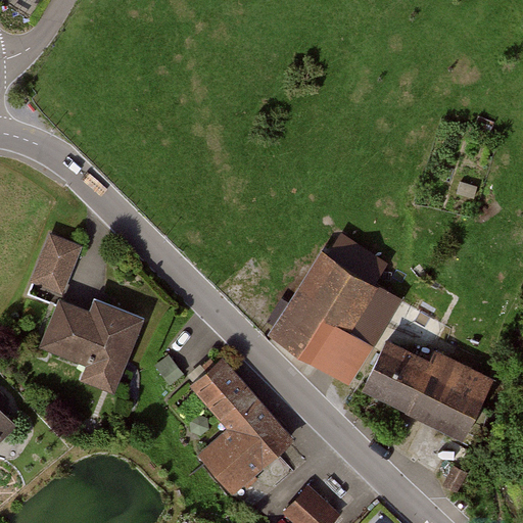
[(81,243),(49,232),(31,285),(62,296),(81,243)]
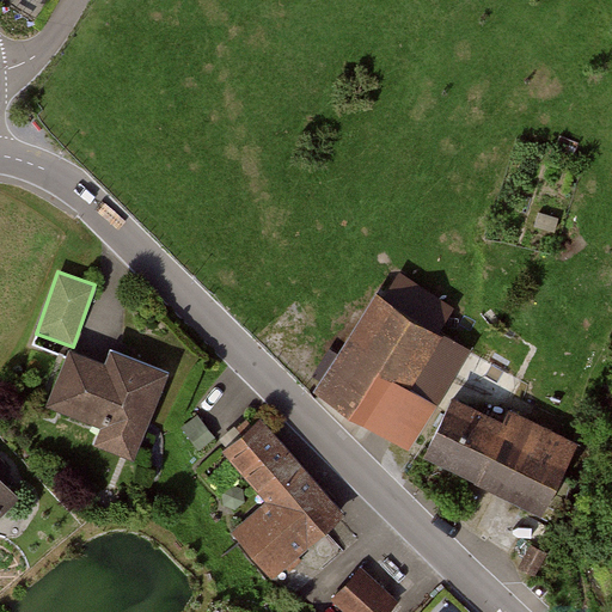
[(378,301),(323,391),(412,445),(467,355),(378,301)]
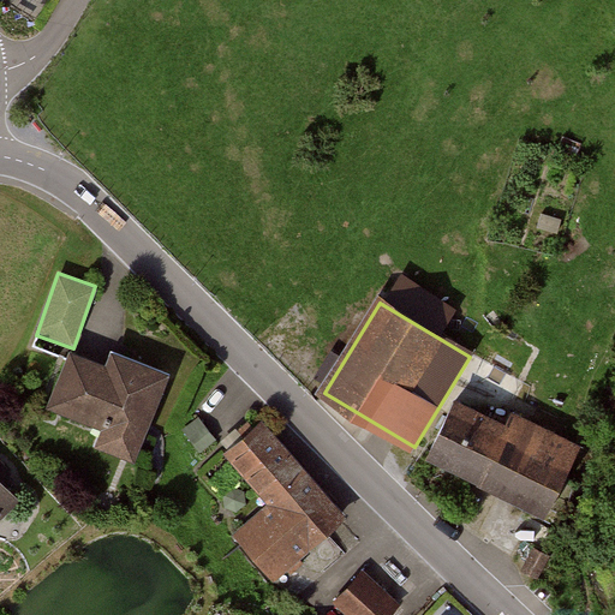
[(132,467),(168,377),(83,342),(46,431),(132,467)]
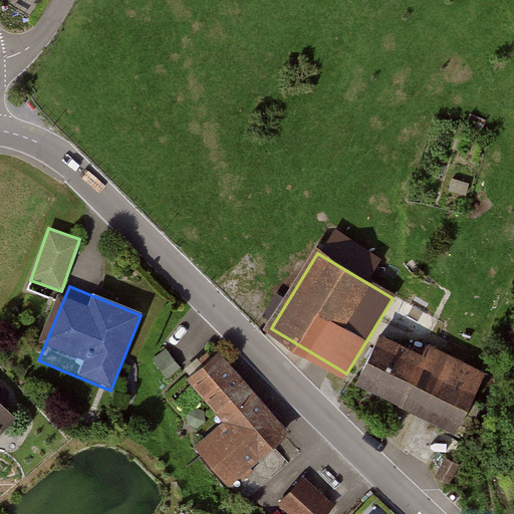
[(372,333),(348,386),(455,435),(480,382),(372,333)]
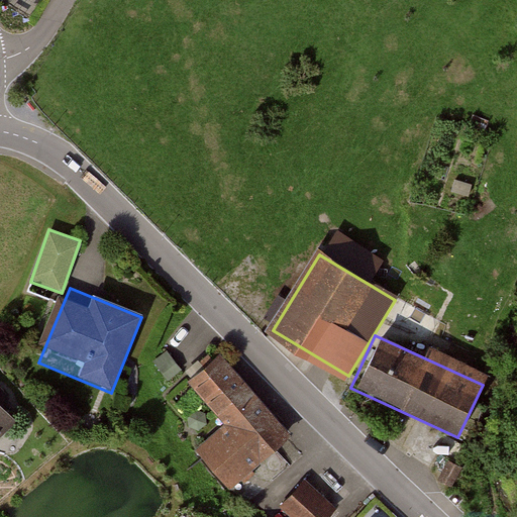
[(293,436),(218,354),(184,387),(223,429),(196,453),(232,493),(293,436)]
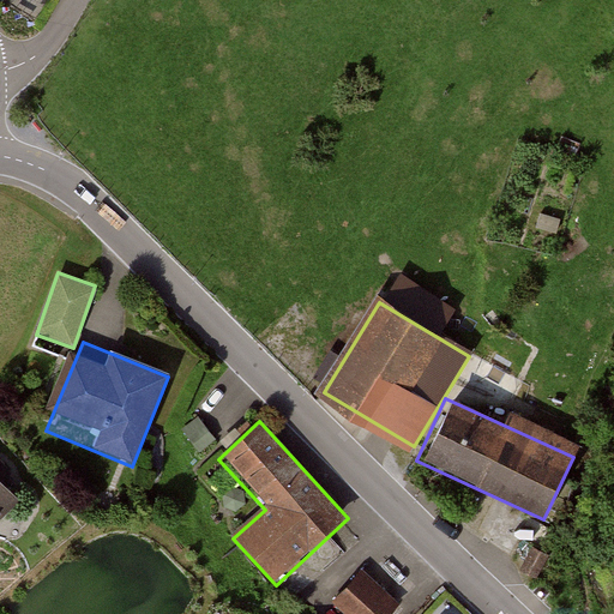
[(0,517),(14,504),(0,487),(0,517)]
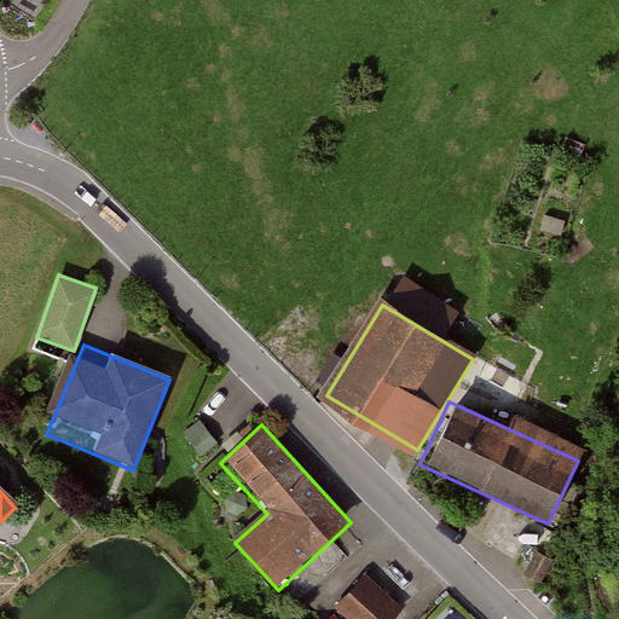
[(393,618),(405,607),(366,572),(333,609),(341,618),(393,618)]
